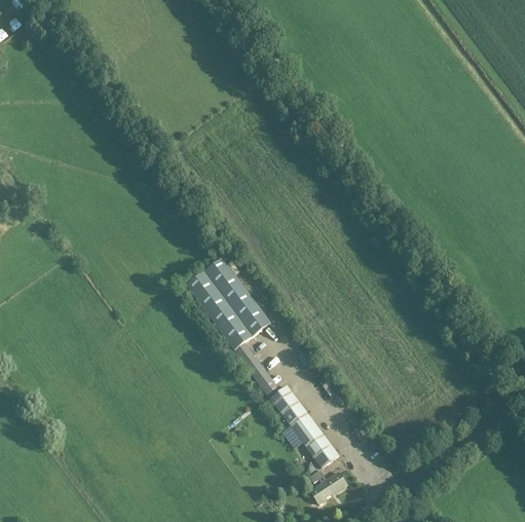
[(186,285),(233,349),(270,322),(222,257),(186,285)]
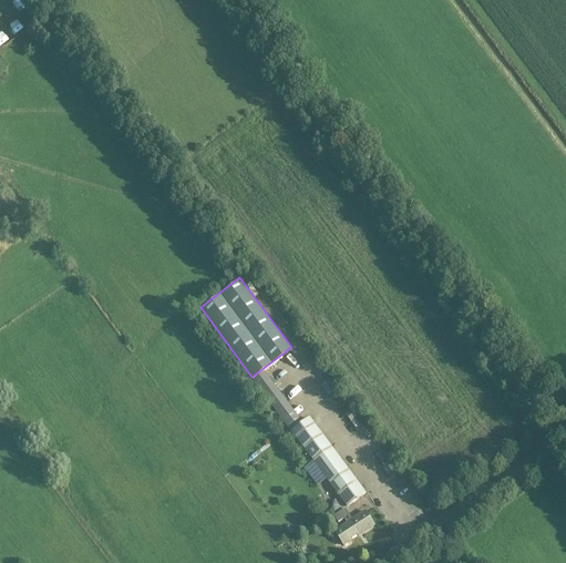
[(276,375),(281,381),(291,374),(287,367),(276,375)]
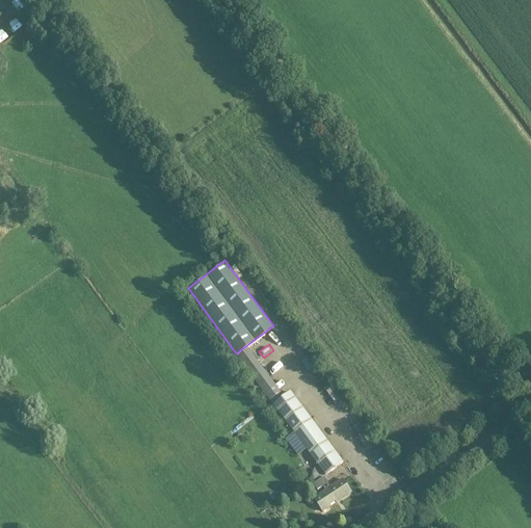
[(333,399),(336,398),(332,389),(327,391),(333,399)]
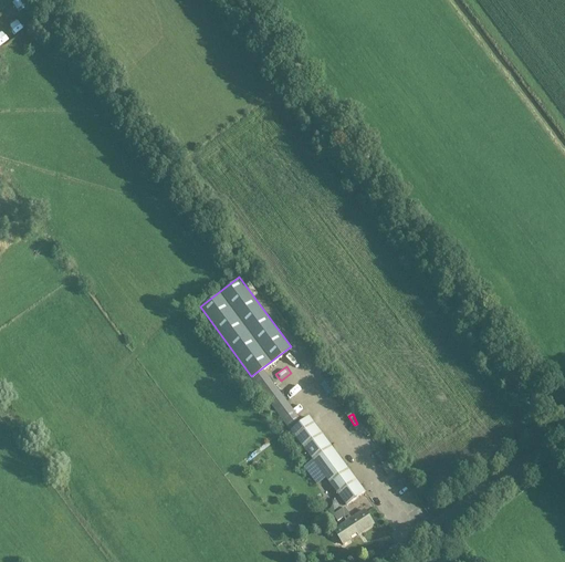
[(364,489),(309,415),(302,419),(290,428),(312,457),(325,476),(345,502),(364,489)]
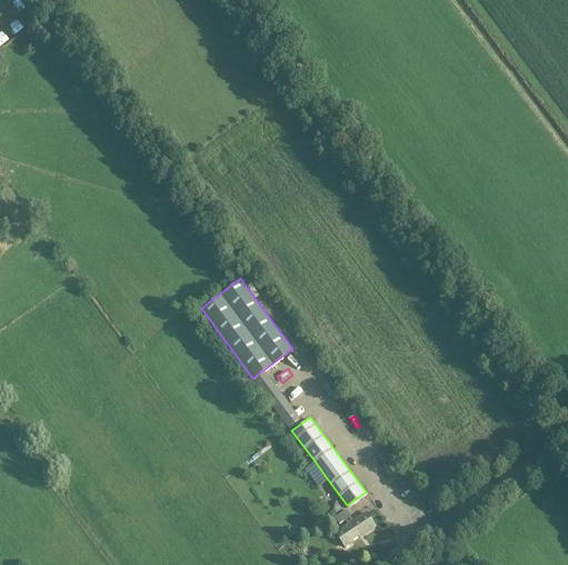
[(337,498),(332,498),(329,501),(329,505),(331,508),(336,509),(339,506),(339,502),(337,498)]
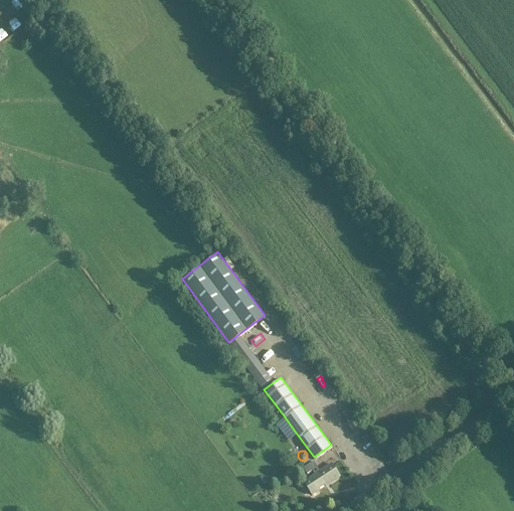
[(307,471),(312,467),(315,472),(303,479),(311,492),(318,488),(317,486),(324,482),(325,484),(339,474),(331,461),(319,469),(313,459),(303,465),(307,471)]
